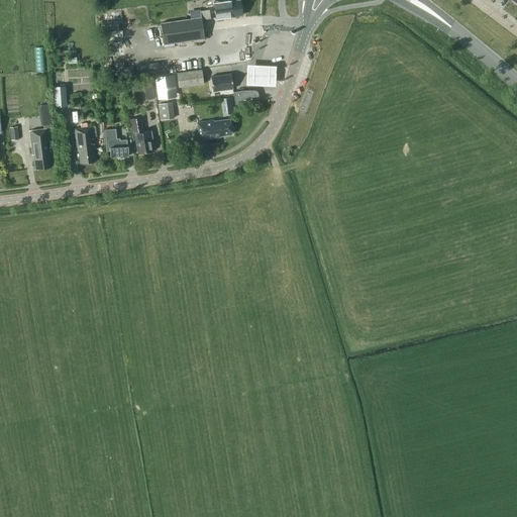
[(241,15),(239,0),(234,0),(228,1),(227,0),(224,0),(213,1),(215,19),(234,17),(234,16),(241,15)]
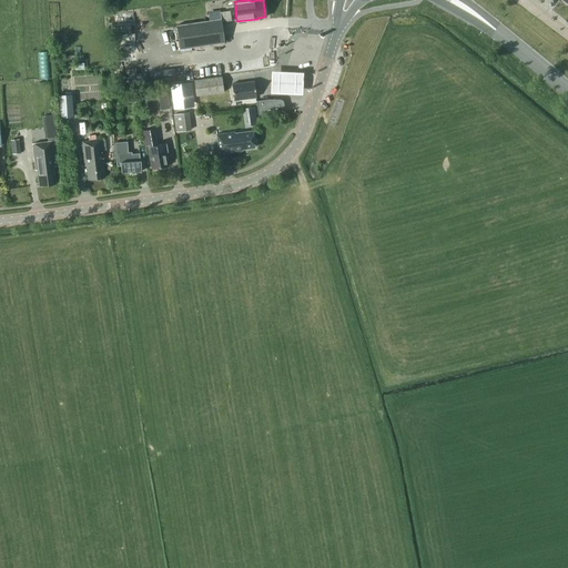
[(224,42),(221,19),(175,26),(179,49),(224,42)]
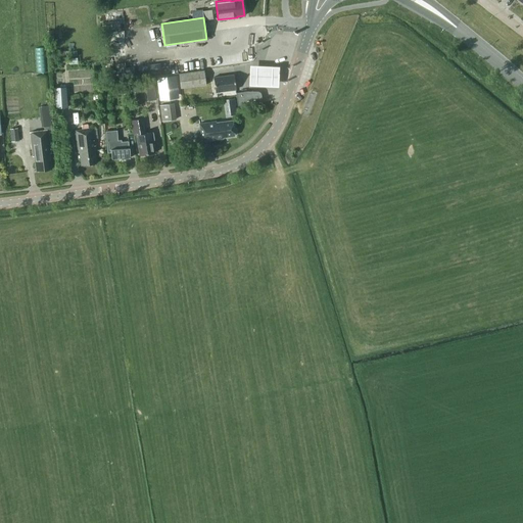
[(160,63),(138,66),(139,74),(161,70),(160,63)]
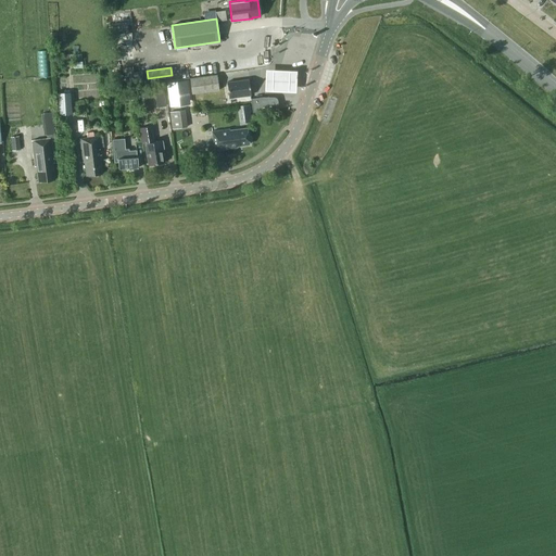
[(298,70),(266,68),(265,89),(297,91),(298,70)]
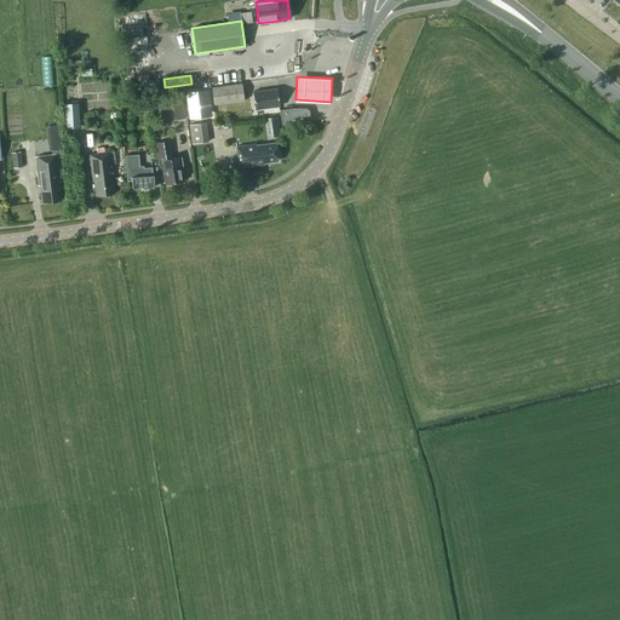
[(84,84),(84,99),(98,99),(98,93),(109,93),(109,84),(84,84)]
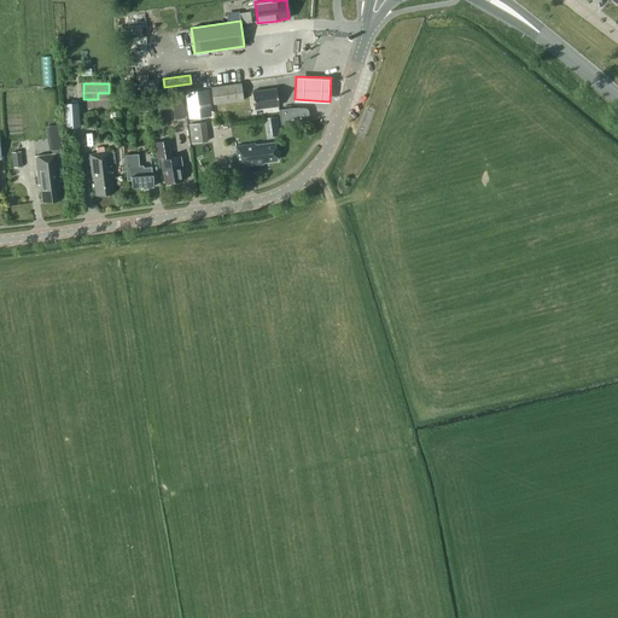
[(243,99),(240,83),(210,87),(213,104),(243,99)]
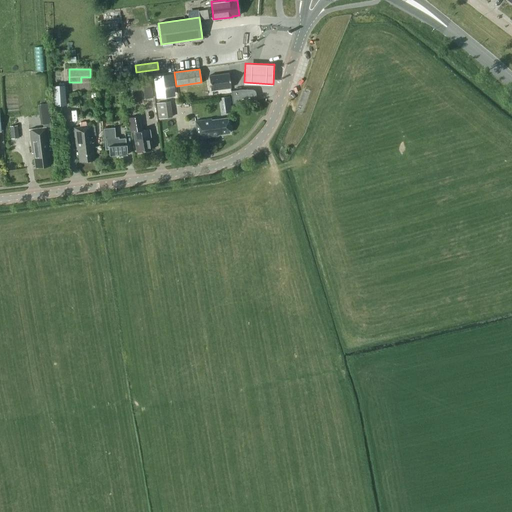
[(231,87),(229,73),(208,75),(210,90),(231,87)]
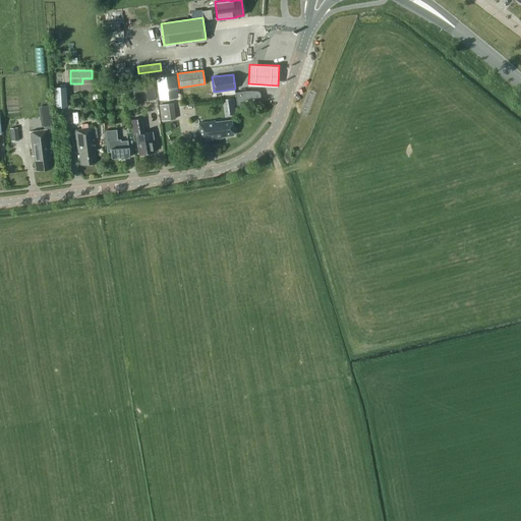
[(156,84),(147,85),(150,99),(159,97),(156,84)]
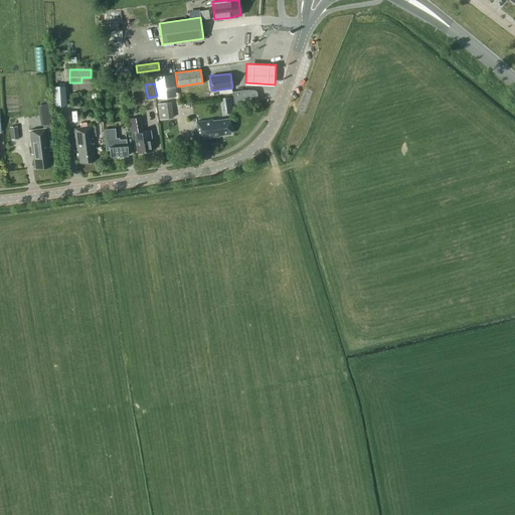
[(64,86),(53,87),(54,107),(66,106),(64,86)]
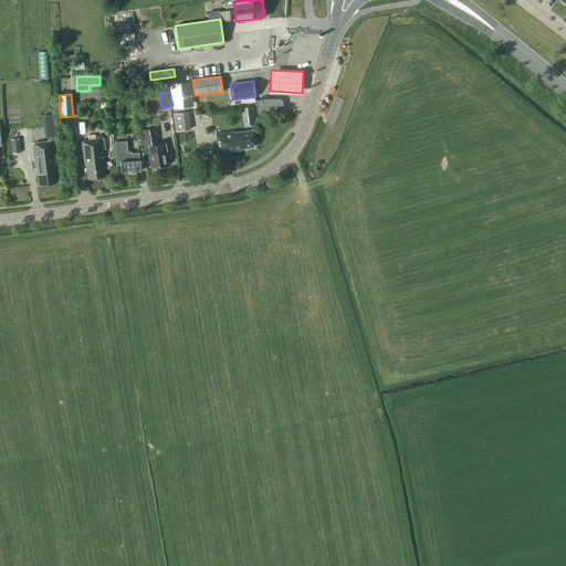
[(268,101),(266,98),(254,100),(257,115),(282,111),(281,104),(278,101),(268,101)]
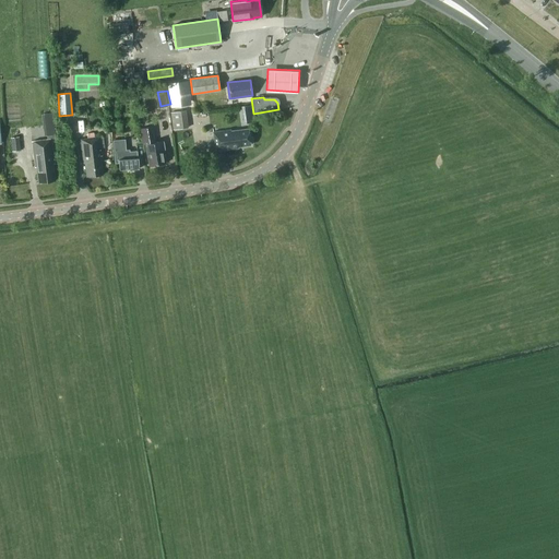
[(188,128),(186,110),(170,113),(173,130),(188,128)]
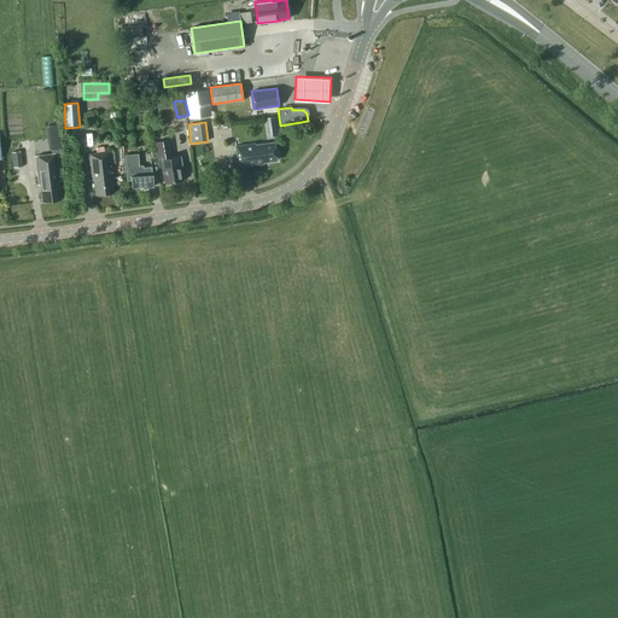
[(56,126),(45,128),(48,151),(59,150),(56,126)]
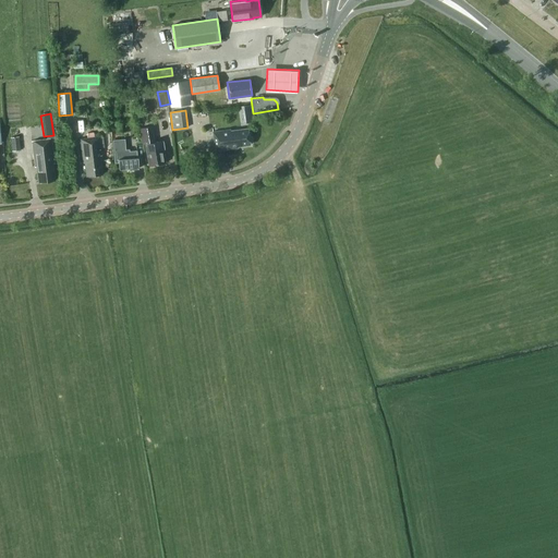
[(154,142),(152,126),(140,128),(143,145),(145,144),(148,166),(165,162),(162,150),(165,150),(162,141),(154,142)]
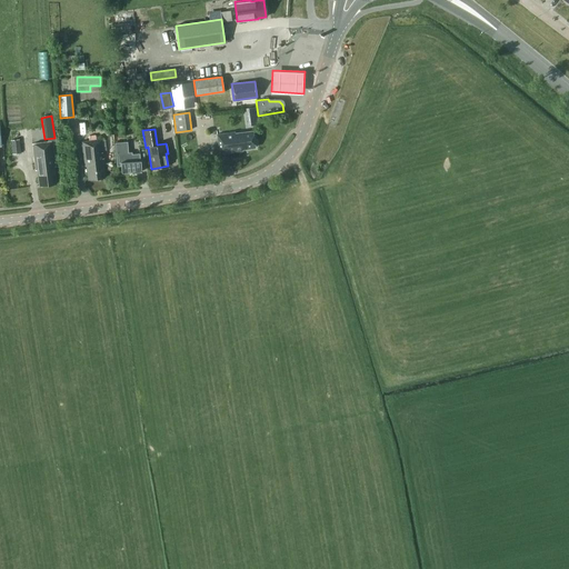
[(255,148),(252,131),(235,133),(235,132),(217,135),(219,153),(242,151),(242,149),(255,148)]
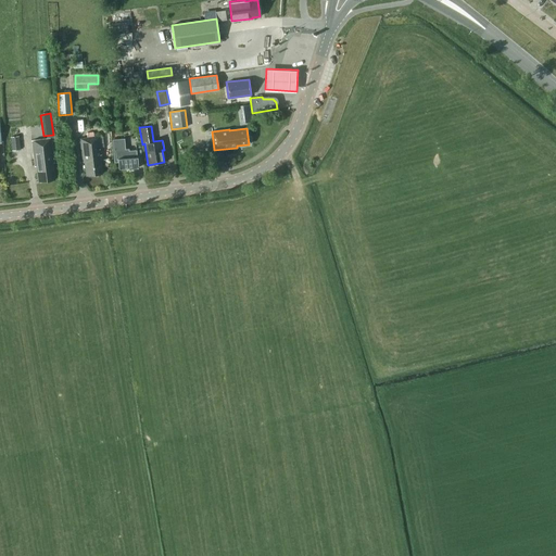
[(102,160),(99,136),(95,137),(95,133),(92,133),(91,131),(87,133),(88,137),(79,138),(83,162),(85,162),(86,175),(102,173),(100,160),(102,160)]
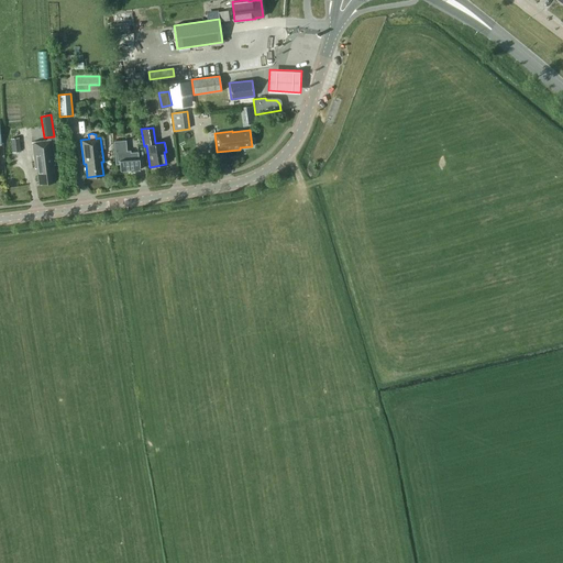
[(21,152),(19,138),(10,139),(12,153),(21,152)]
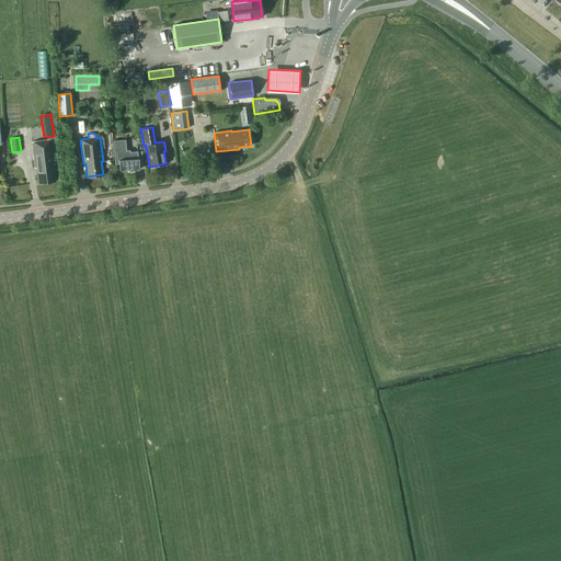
[(54,163),(49,138),(30,141),(34,168),(36,168),(38,183),(55,180),(52,164),(54,163)]
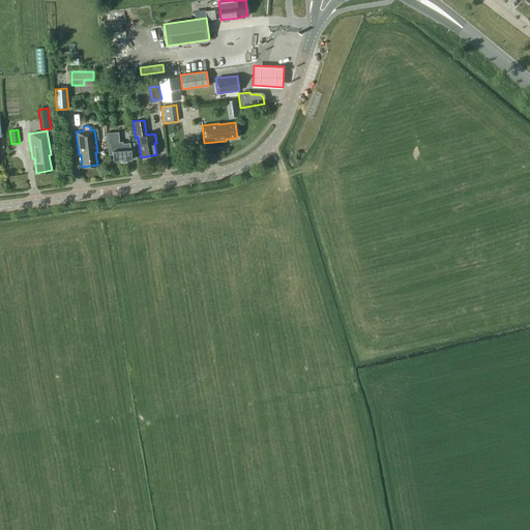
[(119,144),(118,131),(107,133),(109,155),(112,155),(113,160),(122,159),(122,160),(131,159),(130,149),(129,143),(119,144)]
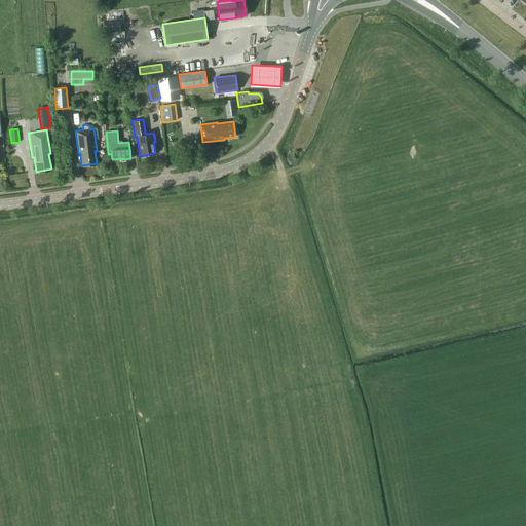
All buildings are outlined.
